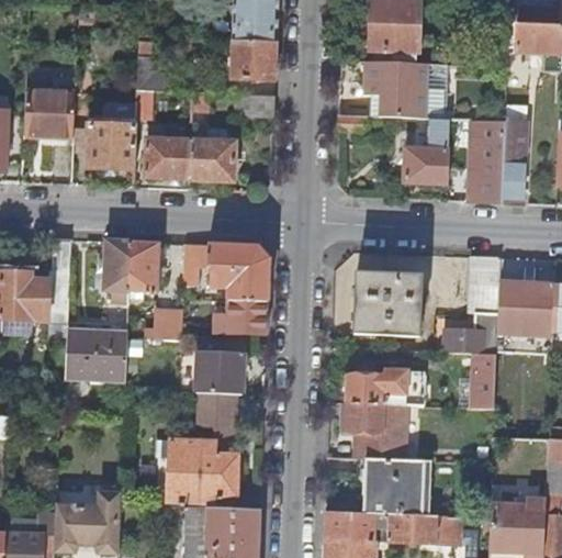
[(278,38),(279,0),(234,0),(233,37),(278,38)]
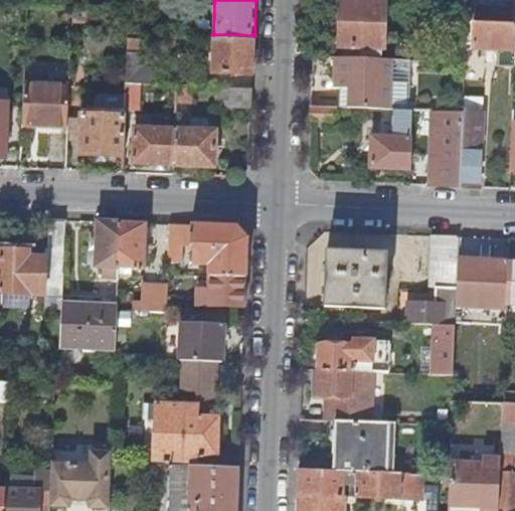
[(360,55),(382,56),(383,31),(388,31),(389,24),(383,24),(384,0),(315,0),(315,2),(340,3),(339,44),(361,45),(360,55)]
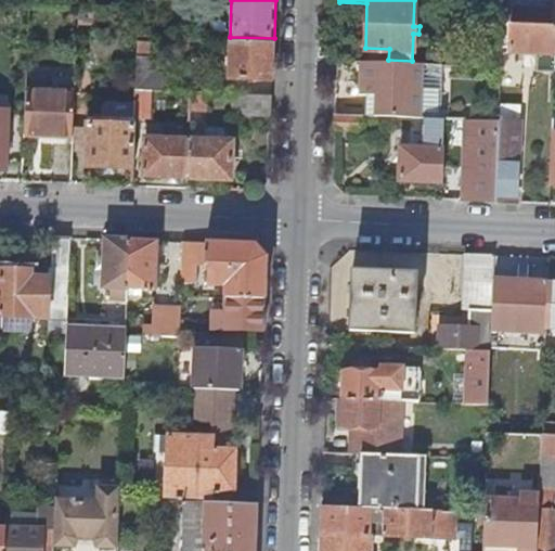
[(502,0),(501,21),(552,23),(553,3),(506,2),(506,0),(502,0)]
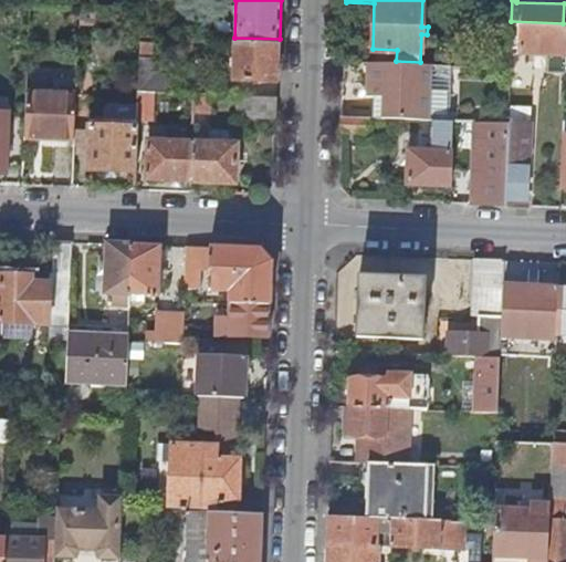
[(565,69),(565,53),(565,23),(563,23),(511,21),(510,44),(520,44),(520,50),(547,51),(546,68),(565,69)]
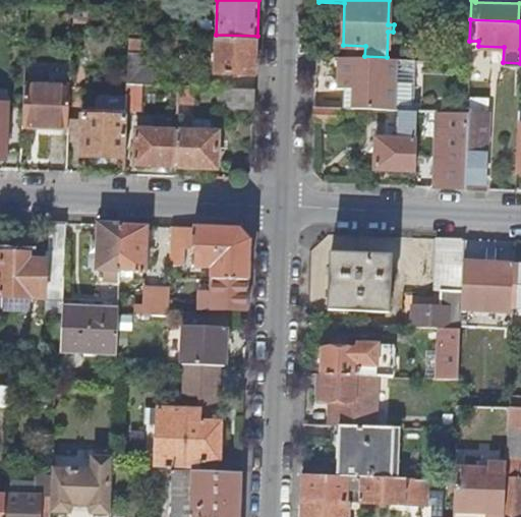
[(257,36),(216,35),(214,70),(256,72),(257,36)]
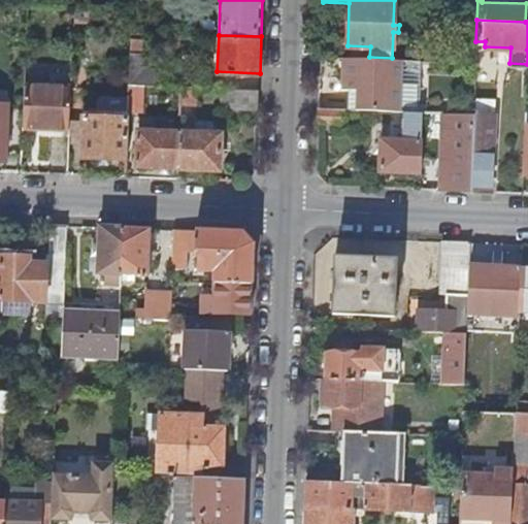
[(130,83),(147,84),(159,84),(160,66),(143,65),(144,52),(141,52),(141,37),(131,37),(130,83)]
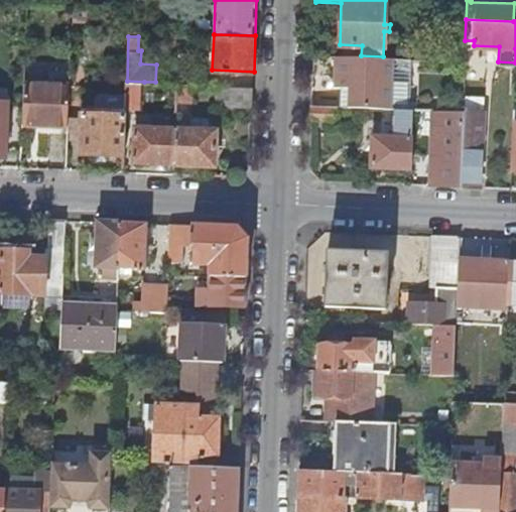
[(361,55),(335,54),(334,86),(341,86),(349,86),(348,106),(391,108),(393,56),(383,56),(361,55)]
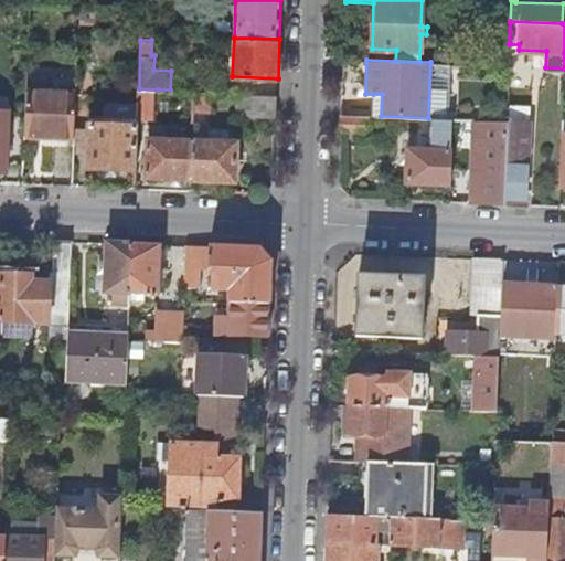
[(9,115),(25,116),(27,90),(27,86),(10,86),(9,115)]
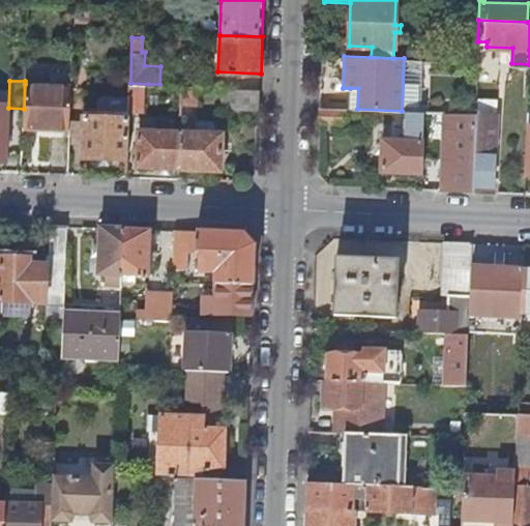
[(148,84),(130,83),(129,116),(147,117),(148,84)]
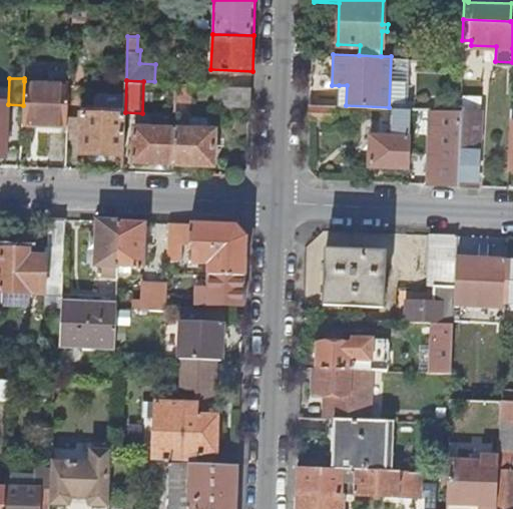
[(70,83),(24,81),(23,105),(22,121),(68,123),(70,83)]
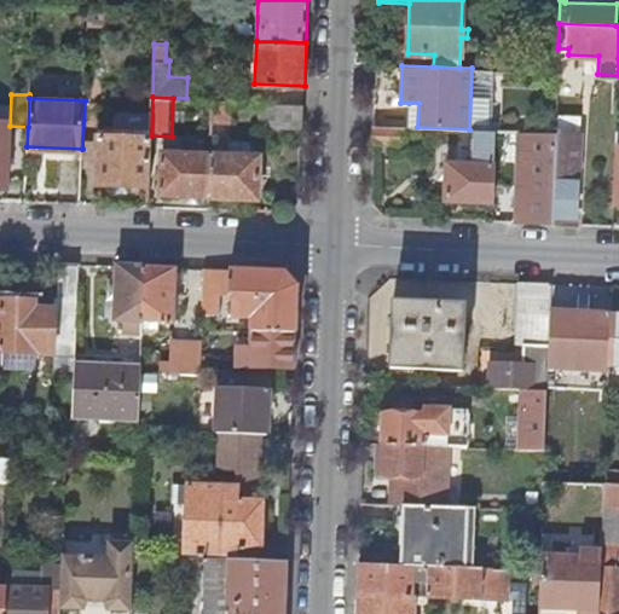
[(231,100),(213,99),(212,120),(231,120),(231,100)]
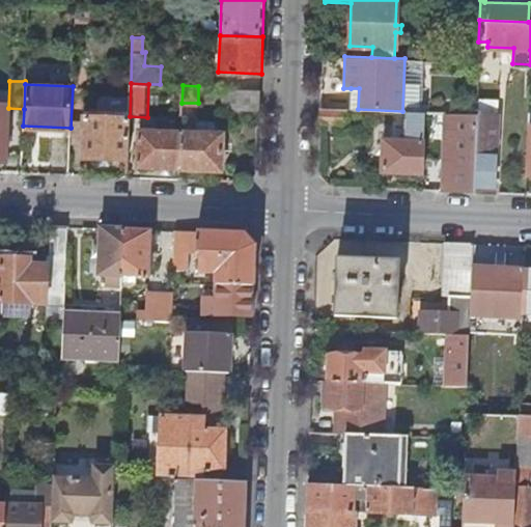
[(260,88),(223,87),(222,107),(259,109),(260,88)]
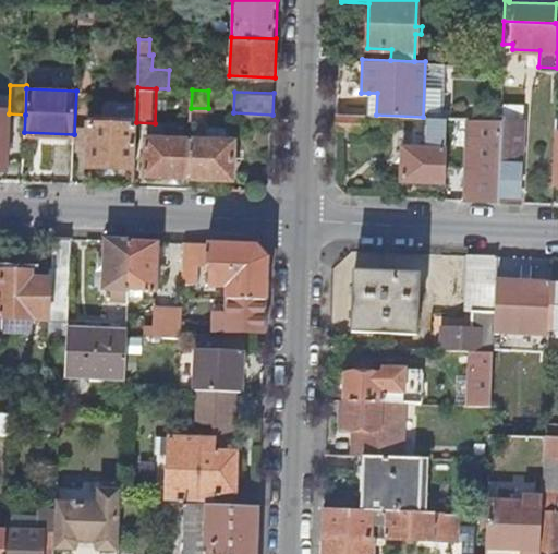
[(377,93),(368,93),(367,115),(376,115),(377,93)]
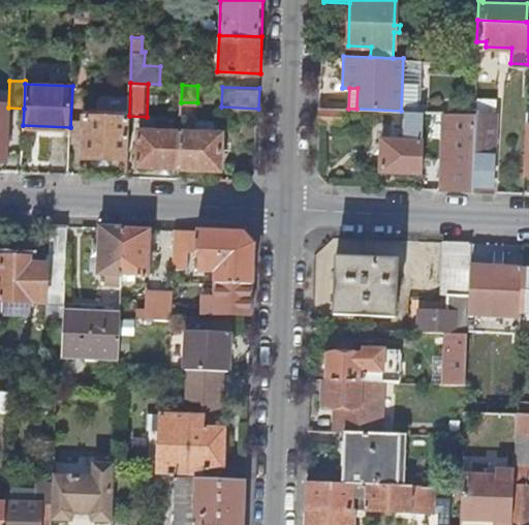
[(347,109),(319,106),(319,122),(347,123),(347,109)]
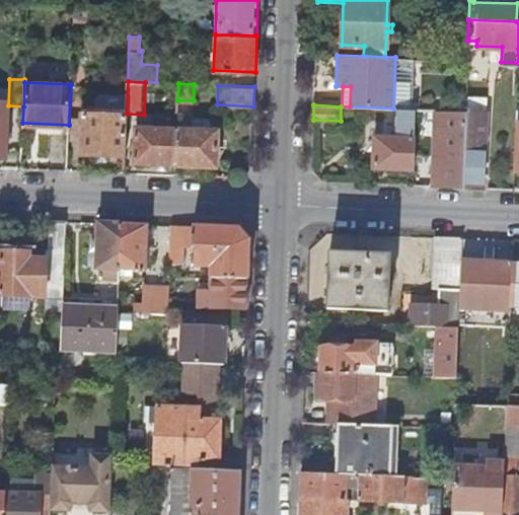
[(80,152),(126,154),(127,116),(113,115),(103,115),(103,107),(84,106),(84,114),(81,114),(80,152)]
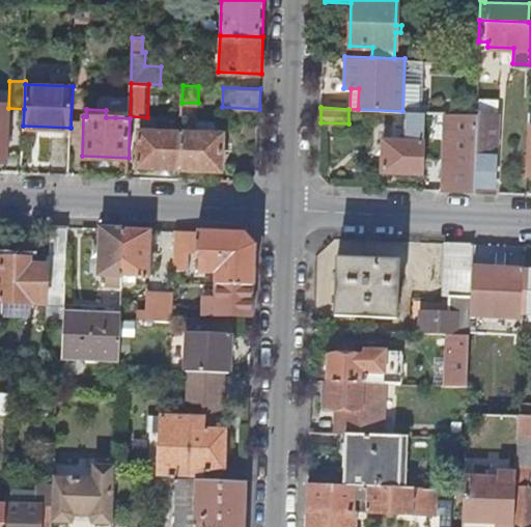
[(382,170),(422,172),(424,111),(406,111),(404,137),(392,137),(392,139),(383,138),(382,170)]
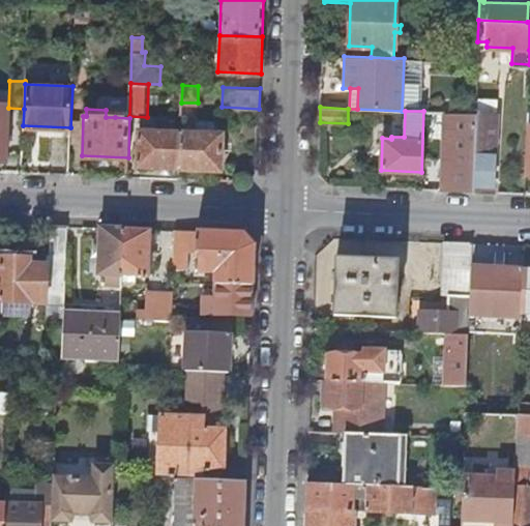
[(475,113),(472,188),(492,190),(495,112),(475,111),(475,113)]
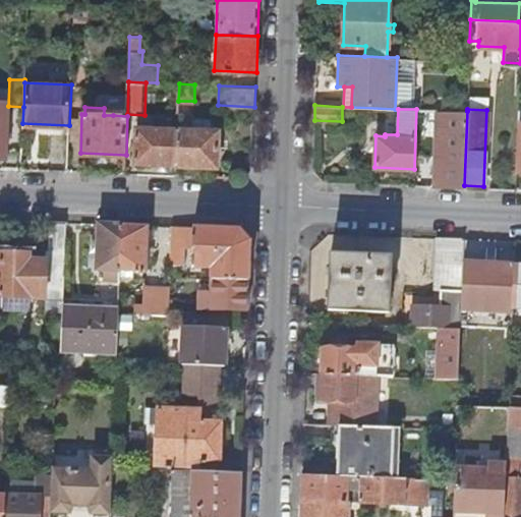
[(438,110),(435,184),(464,185),(467,111),(438,110)]
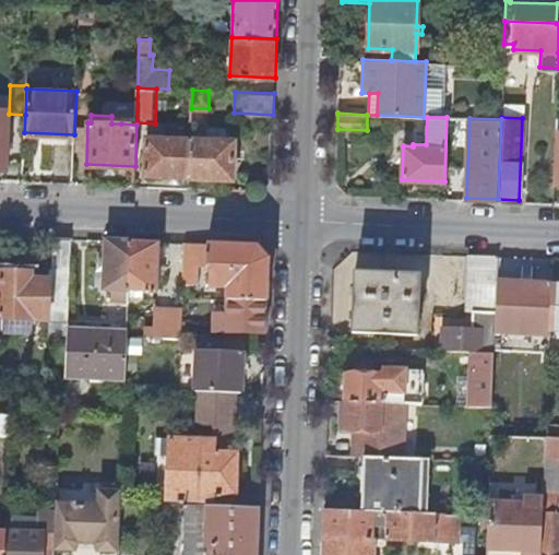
[(206,140),(190,139),(189,176),(232,178),(234,140),(226,140),(226,131),(224,128),(212,127),(207,130),(206,140)]
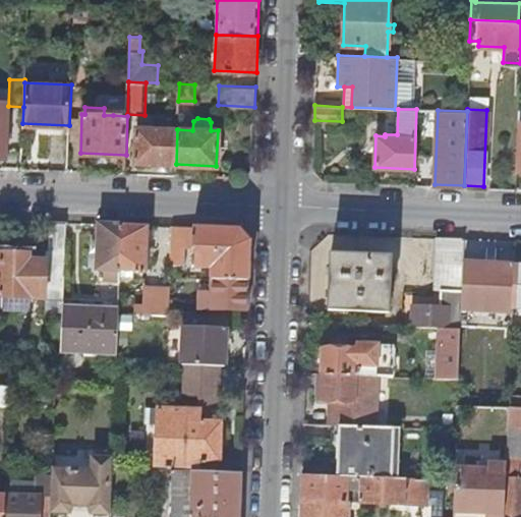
[(135,162),(176,164),(177,129),(177,124),(170,124),(169,129),(137,127),(135,162)]
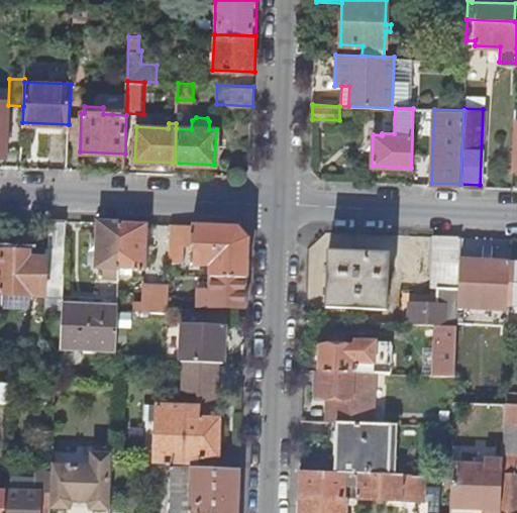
[(63,295),(66,218),(50,218),(48,257),(23,255),(23,249),(5,248),(6,240),(0,239),(0,304),(3,304),(3,292),(45,294),(63,295)]
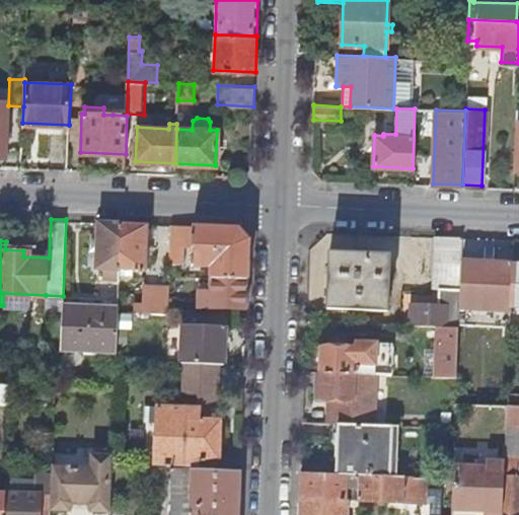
[(107,278),(120,278),(120,267),(122,221),(100,220),(98,266),(101,266),(101,271),(107,271),(107,278)]
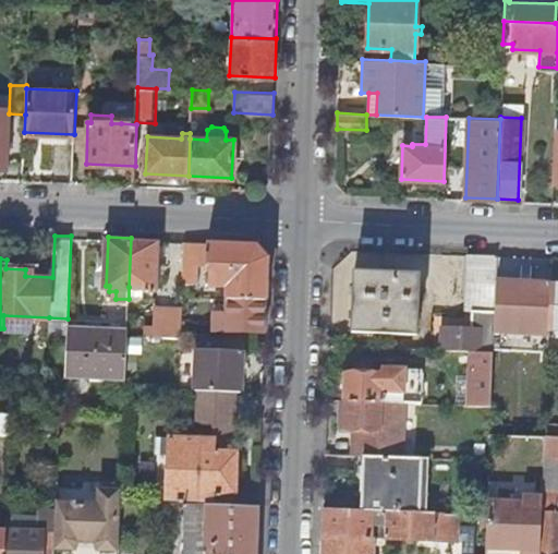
[(160,239),(131,238),(129,287),(158,288),(160,239)]
